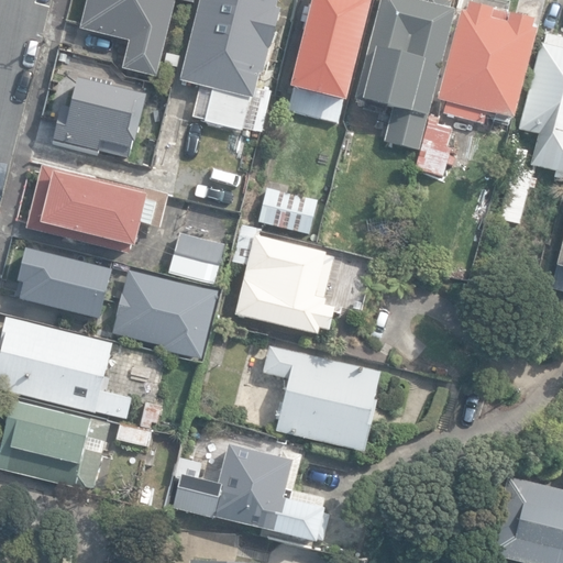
[(122,69),(156,78),(175,1),(192,6),(194,0),(87,0),(80,30),(129,42),(122,69)]
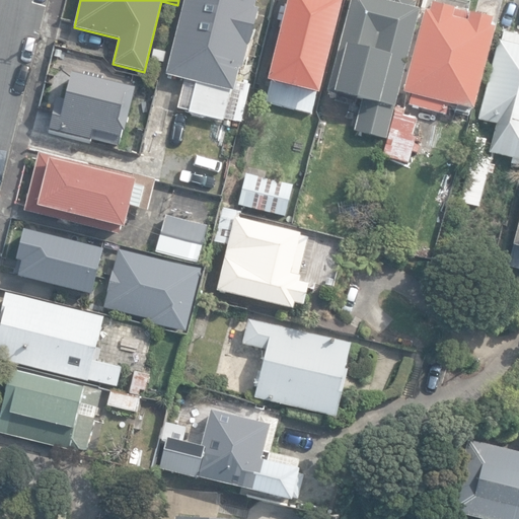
[(188,114),(223,123),(230,92),(233,93),(238,70),(242,71),(257,11),(254,10),(256,0),(183,0),(165,76),(196,83),(188,114)]
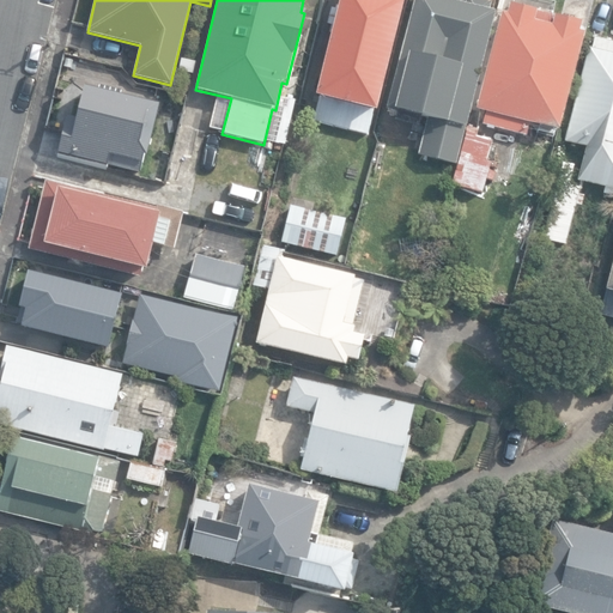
[(313,122),(368,135),(372,114),(375,114),(404,2),(400,1),(400,0),(339,0),(315,98),(319,98),(313,122)]
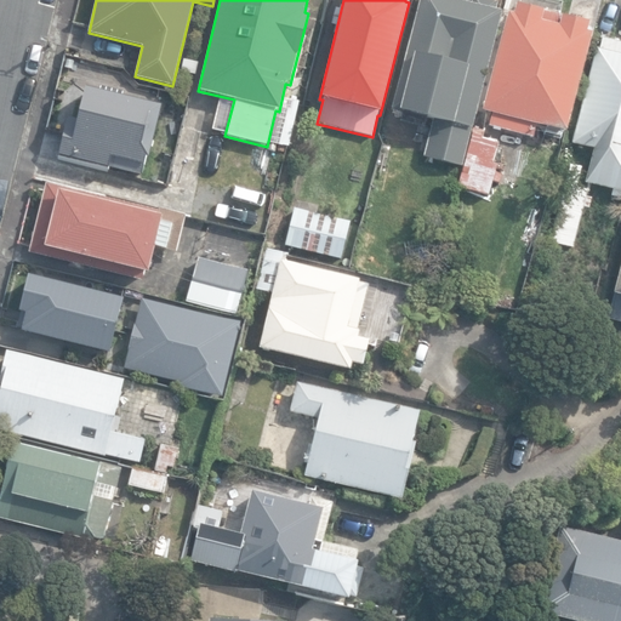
[(463,169),(503,13),(495,12),(497,4),(484,0),(422,0),(392,118),(428,127),(421,158),(463,169)]
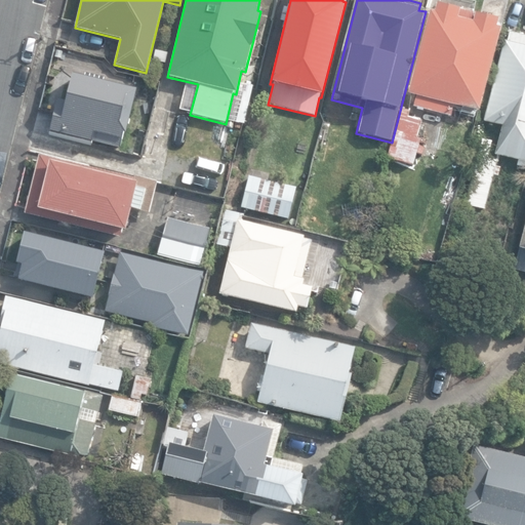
[(483,0),(480,15),(438,4),(436,12),(431,11),(409,93),(416,95),(413,106),(451,116),(454,107),(479,113),(500,30),(497,30),(498,25),(500,26),(508,0),(483,0)]
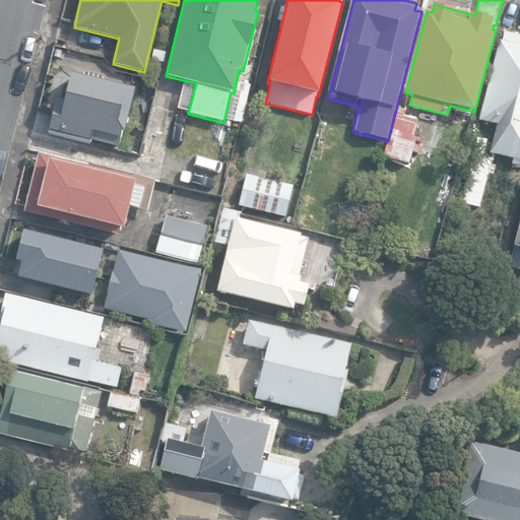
[(491,153),(519,160),(519,37),(506,33),(503,42),(501,41),(480,120),(499,125),(491,153)]
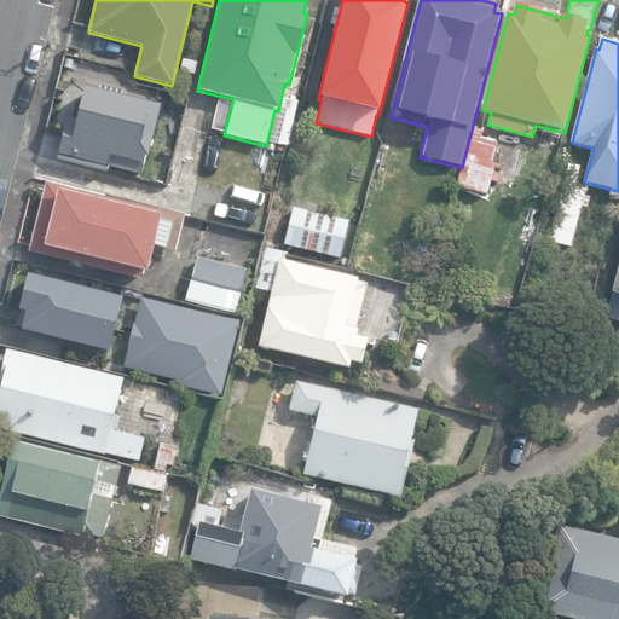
[(197,76),(200,64),(183,61),(180,73),(197,76)]
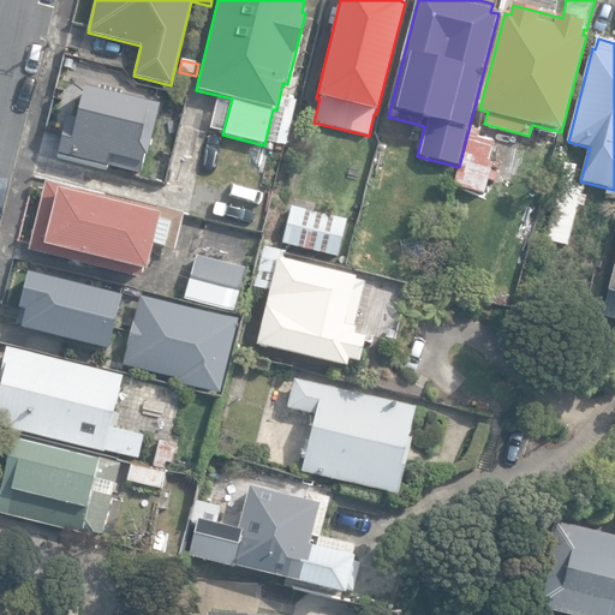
[(108,167),(143,175),(160,105),(85,87),(78,117),(66,114),(55,159),(107,171),(108,167)]
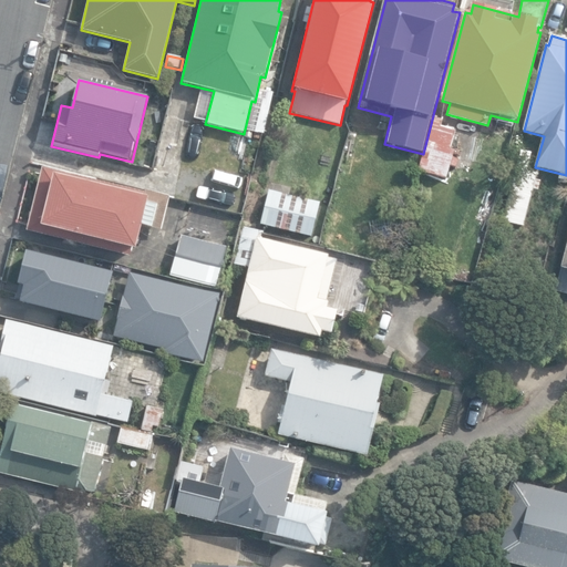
[(419,171),(447,178),(451,166),(457,167),(460,161),(453,158),(455,151),(450,150),(455,132),(440,127),(442,121),(433,119),(419,171)]
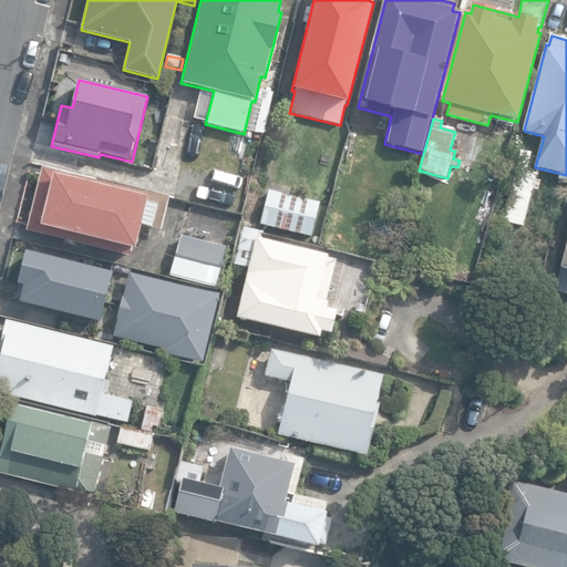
[(538,189),(540,181),(535,179),(536,174),(526,172),(531,153),(519,151),(502,220),(523,226),(533,187),(538,189)]
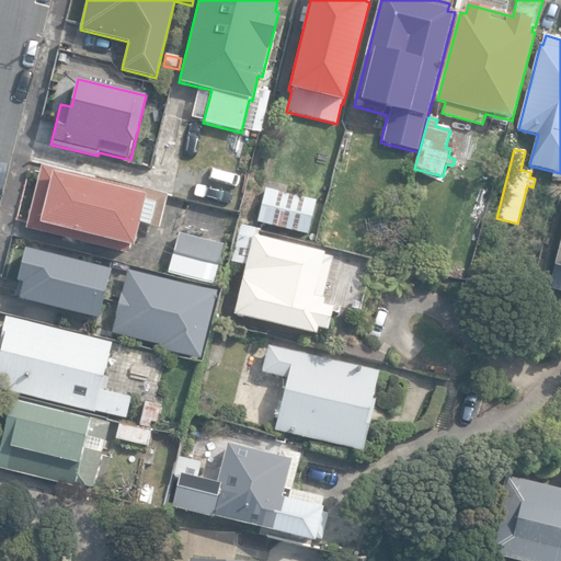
[(26,228),(128,253),(136,225),(159,230),(168,195),(144,189),(144,192),(43,167),(26,228)]
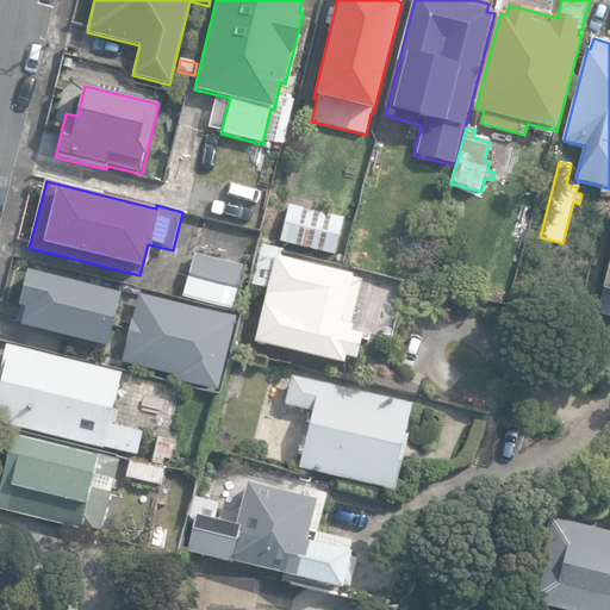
[(282,243),(337,255),(346,219),(292,206),(282,243)]
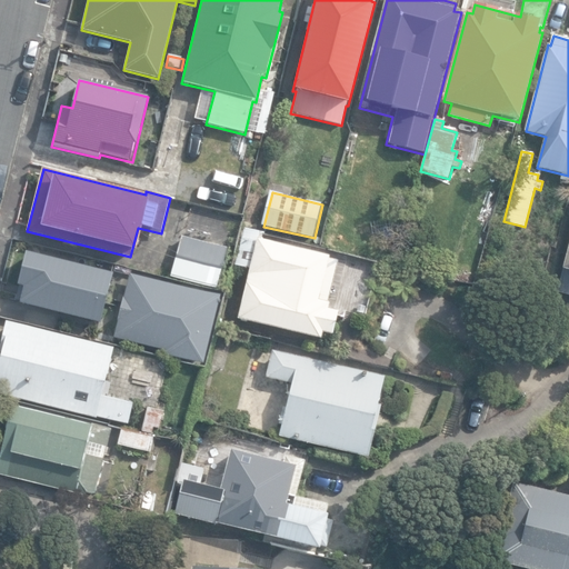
[(332,335),(338,311),(328,309),(329,302),(327,302),(337,261),(329,259),(329,258),(260,241),(262,233),(243,228),(235,265),(250,268),(238,319),(320,339),(322,332),(332,335)]
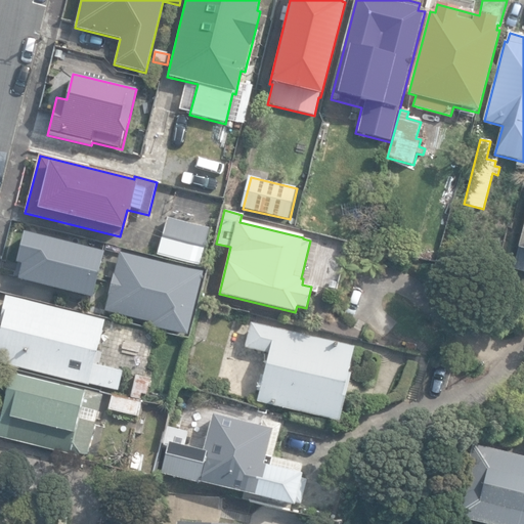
[(157,255),(199,266),(209,229),(167,218),(157,255)]
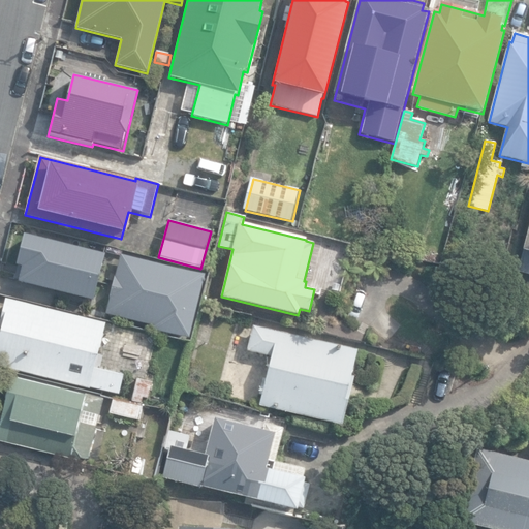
[(528,223),(517,272),(528,275),(528,223)]
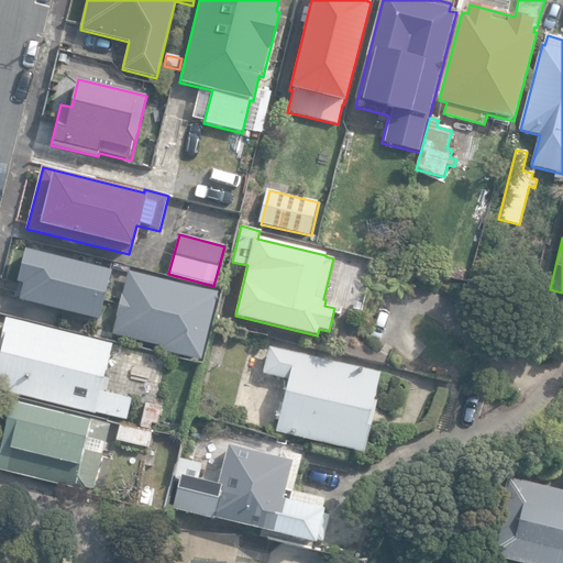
[(30,289),(28,301),(103,321),(117,269),(29,246),(19,287),(30,289)]
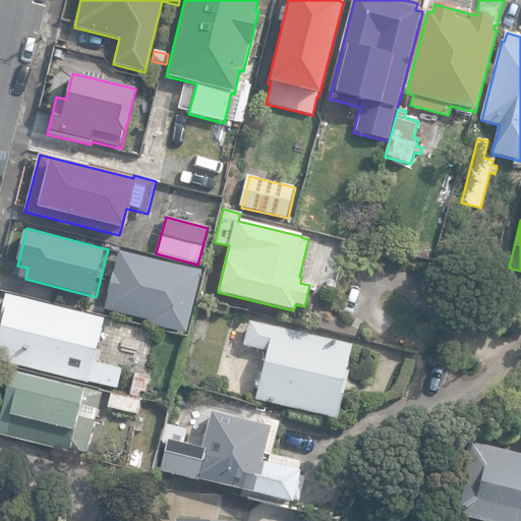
[(204,270),(118,247),(102,311),(186,334),(204,270)]
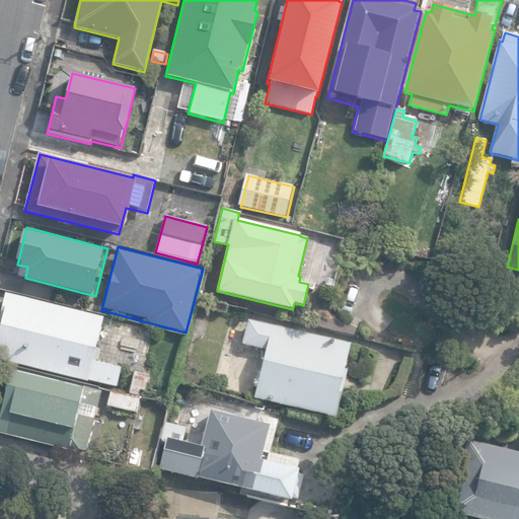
[(89,380),(118,387),(123,368),(92,360),(102,317),(8,295),(3,313),(5,314),(0,335),(0,359),(89,381),(89,380)]
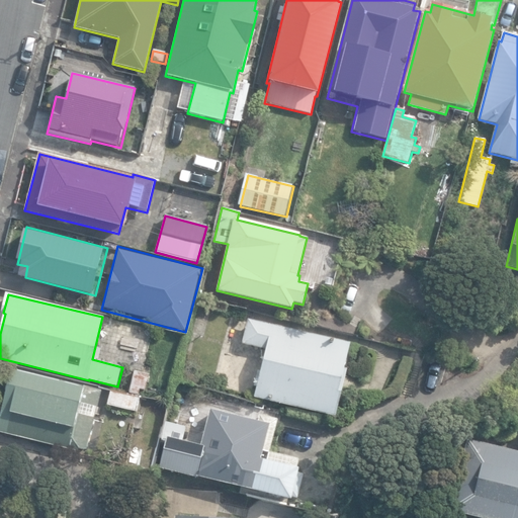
[(255,398),(336,417),(347,370),(343,369),(350,344),(344,343),(249,320),(243,344),(266,350),(255,398)]
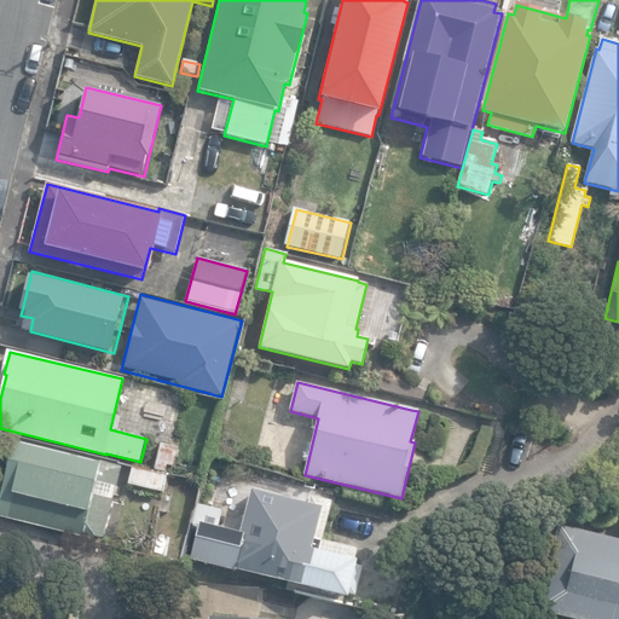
[(491,418),(492,408),(480,406),(479,417),(491,418)]
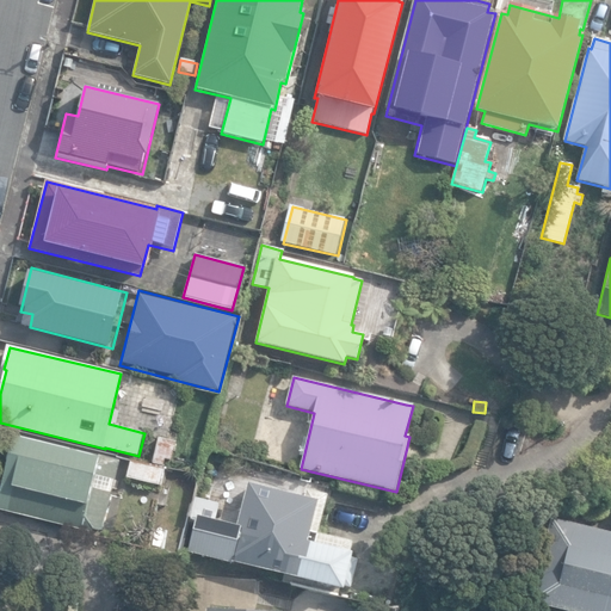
[(0,480),(0,510),(93,534),(94,530),(104,532),(122,462),(12,434),(0,480)]
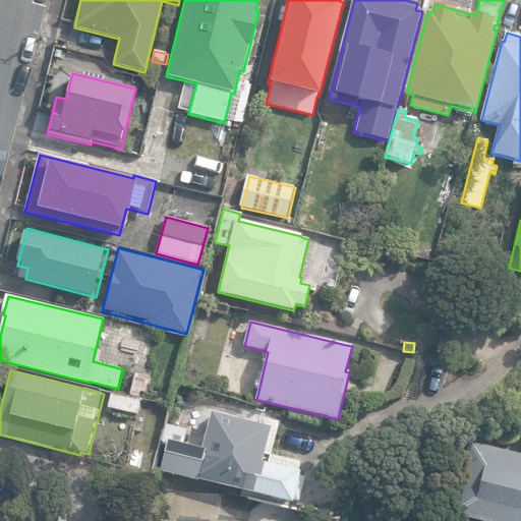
[(130,395),(140,398),(142,393),(147,394),(151,377),(136,372),(130,395)]
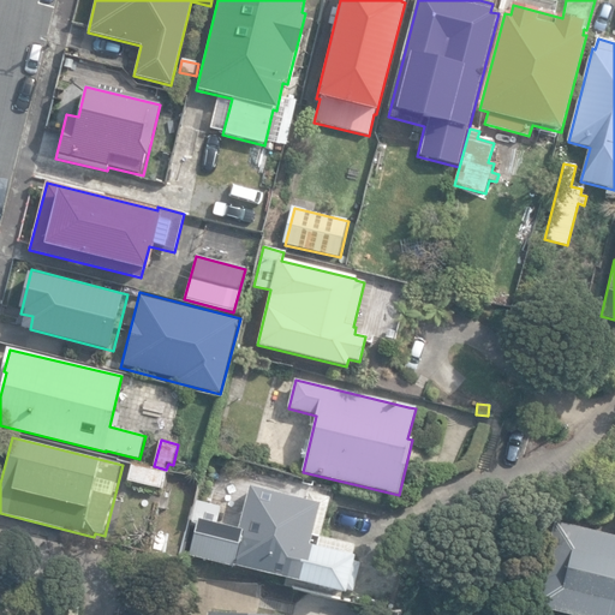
[(129,481),(161,489),(166,472),(132,464),(129,481)]
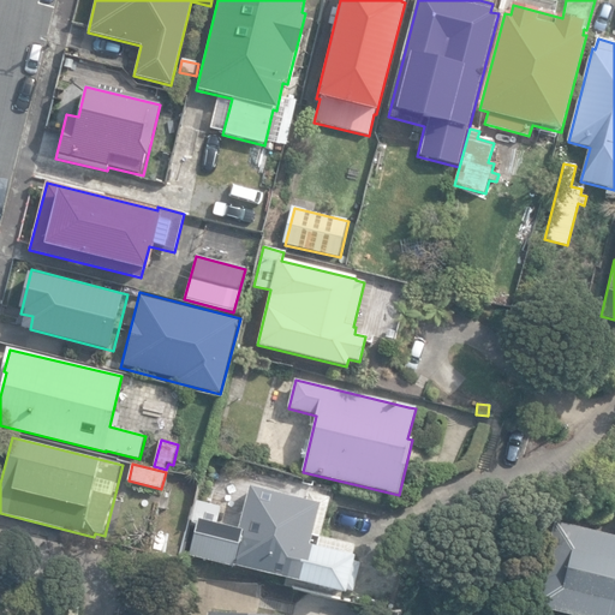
[(305,501),(250,487),(239,532),(215,526),(220,507),(198,501),(192,525),(197,526),(190,556),(346,595),(356,556),(351,556),(353,547),(318,537),(328,497),(308,493),(305,501)]
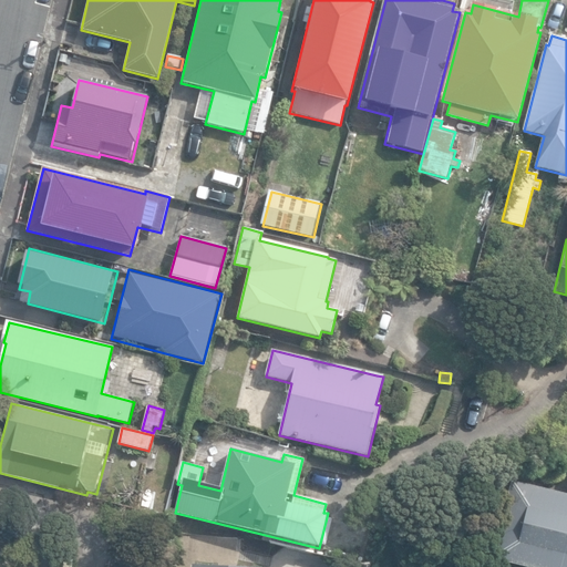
[(493,559),(523,566),(566,566),(566,495),(513,482),(493,559)]
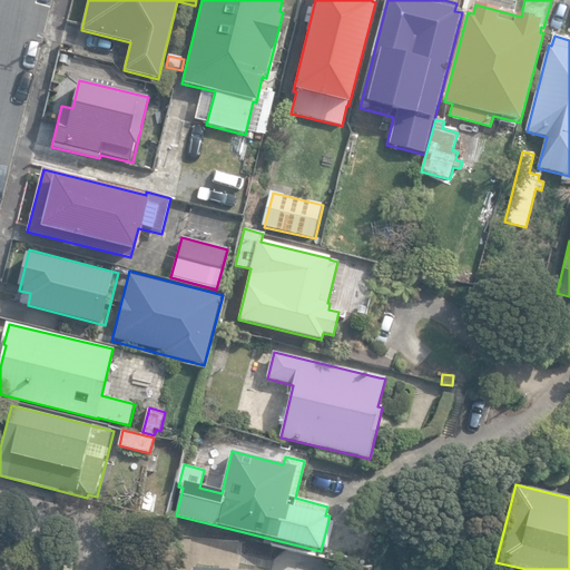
All buildings are outlined.
